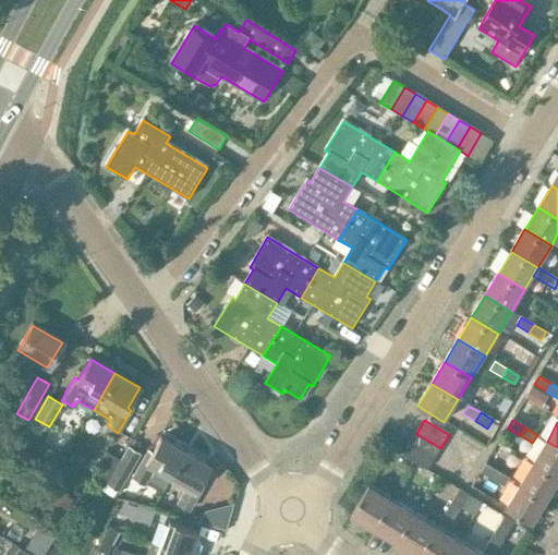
[(421,454),(433,461),(440,448),(416,434),(409,446),(421,454)]
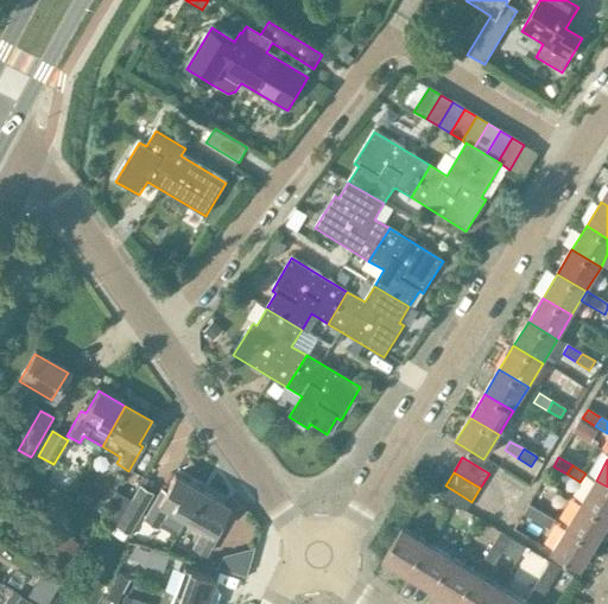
[(166,510),(185,521),(201,491),(175,476),(162,498),(158,496),(144,521),(156,528),(166,510)]
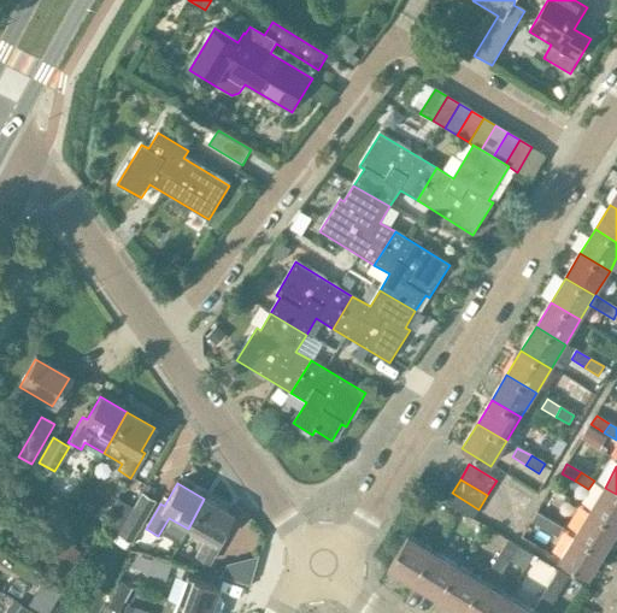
[(591,512),(616,528),(616,494),(605,488),(591,512)]
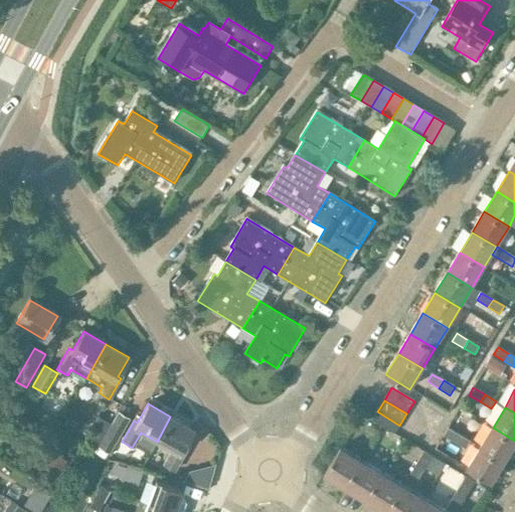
[(372,420),(383,428),(388,418),(377,411),(372,420)]
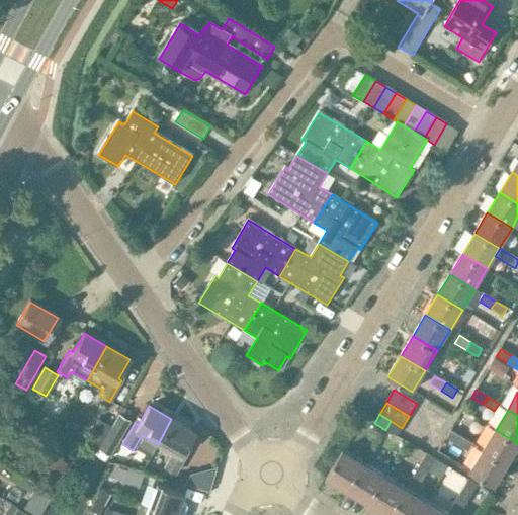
[(99,450),(109,455),(130,421),(119,415),(99,450)]
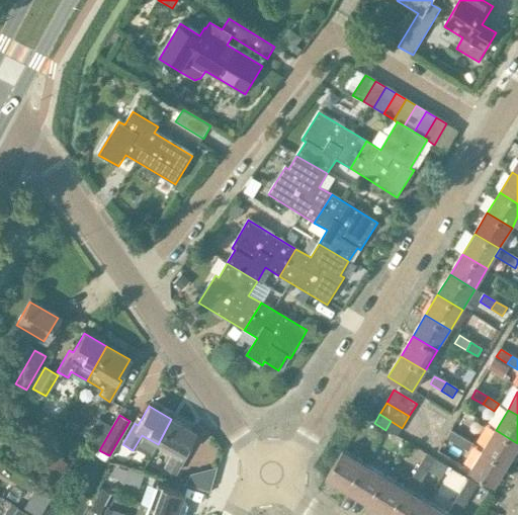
[(164,468),(175,475),(187,453),(183,451),(194,433),(171,419),(158,444),(173,452),(164,468)]
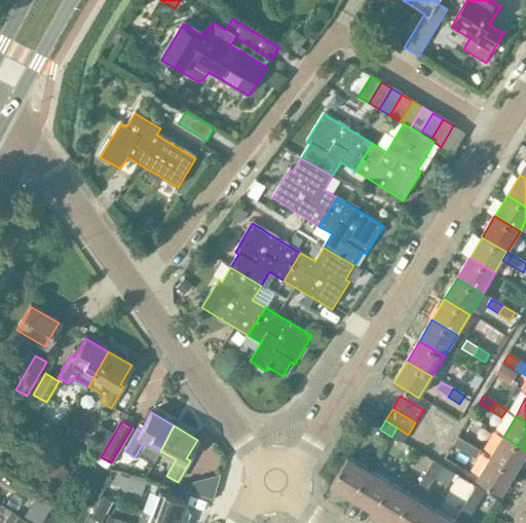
[(86,449),(100,456),(112,434),(100,426),(86,449)]
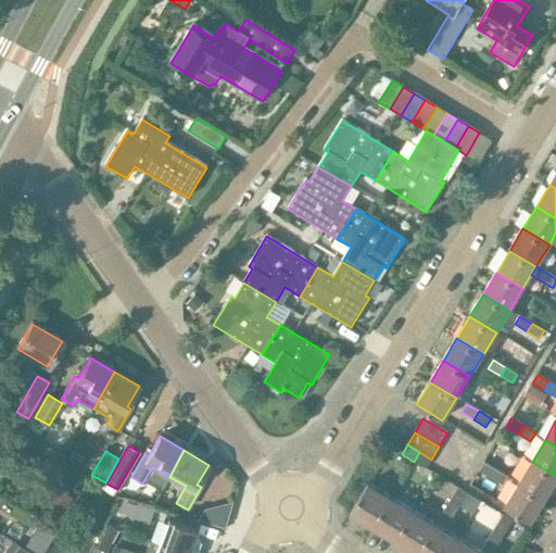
[(414,462),(426,468),(431,460),(419,452),(414,462)]
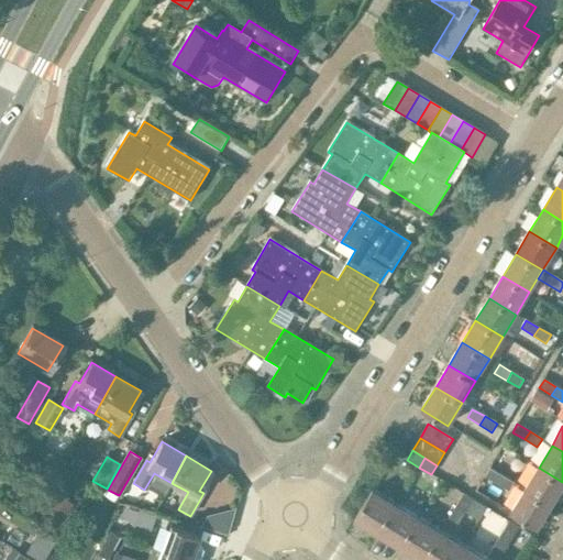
[(525,490),(552,506),(562,486),(562,482),(539,468),(525,490)]
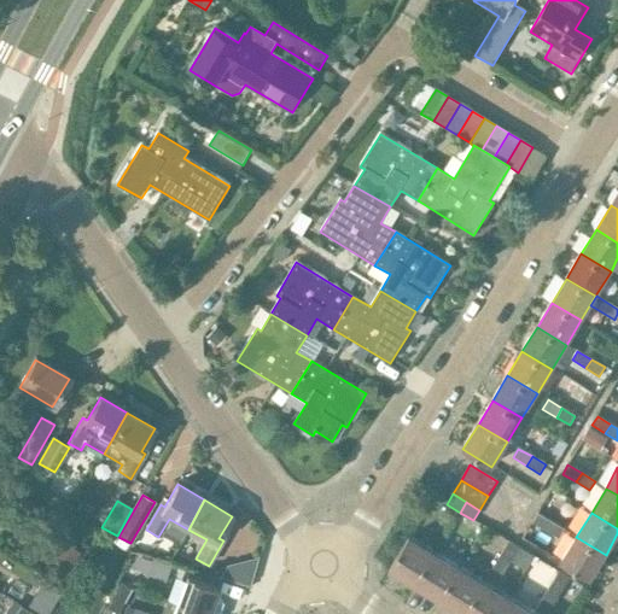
[(532,522),(546,531),(552,521),(538,514),(532,522)]
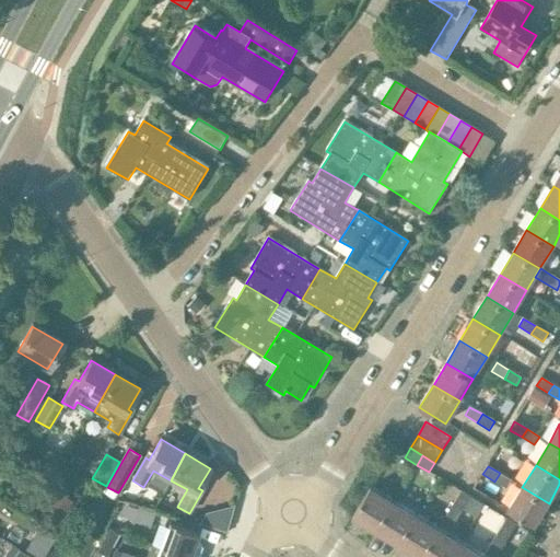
[(494,482),(508,489),(512,480),(500,473),(494,482)]
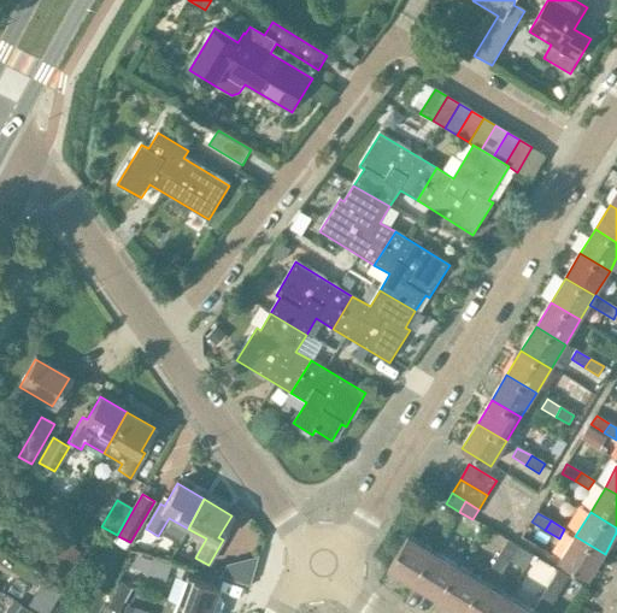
[(560,561),(589,579),(605,554),(575,536),(560,561)]
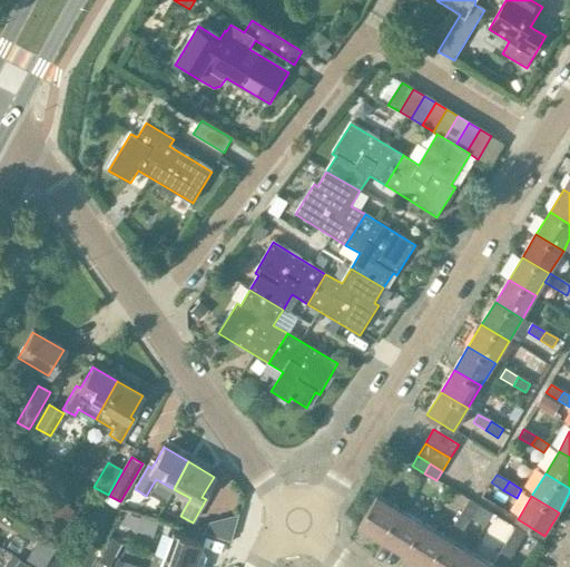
[(360,527),(383,540),(401,511),(377,497),(360,527)]
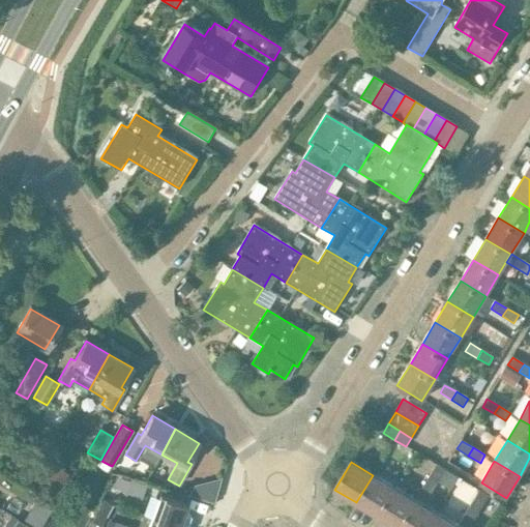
[(430,477),(439,482),(445,471),(437,465),(430,477)]
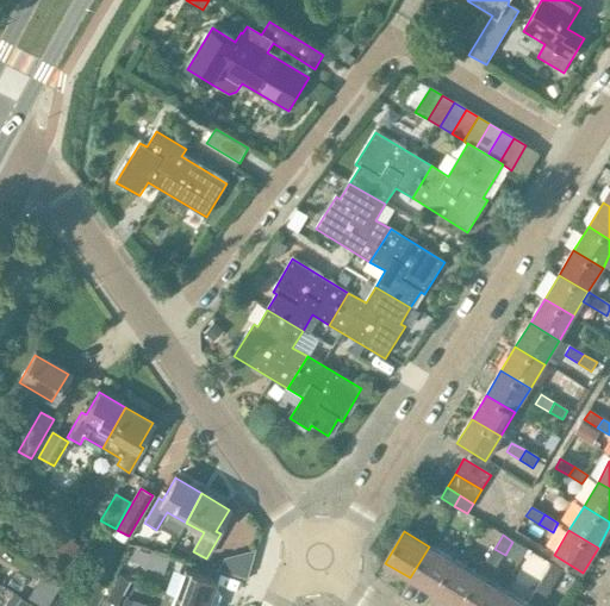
[(55,548),(47,562),(63,572),(78,548),(64,539),(58,550),(55,548)]
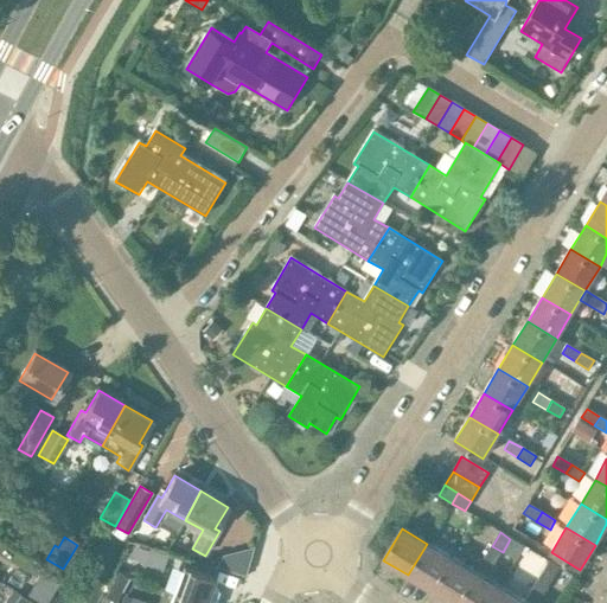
[(408,575),(433,590),(452,558),(427,544),(408,575)]
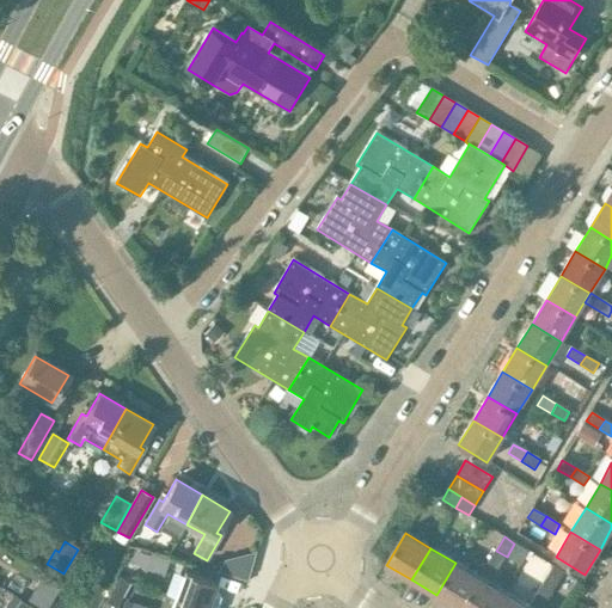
[(488,564),(499,570),(507,557),(496,551),(488,564)]
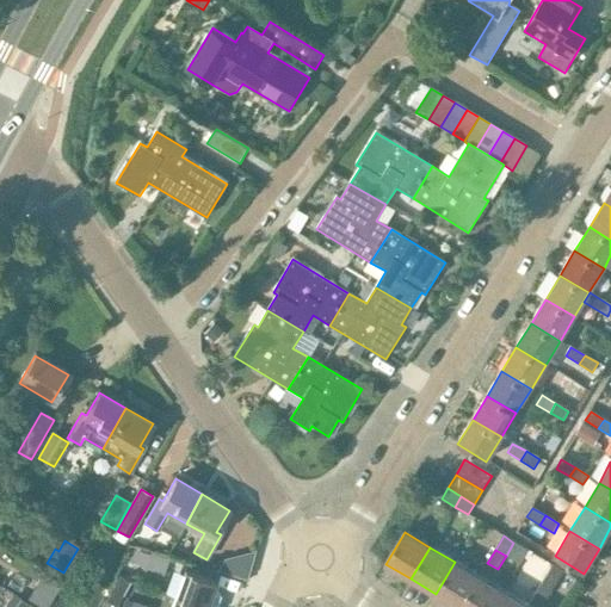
[(146,570),(162,576),(166,565),(149,559),(146,570)]
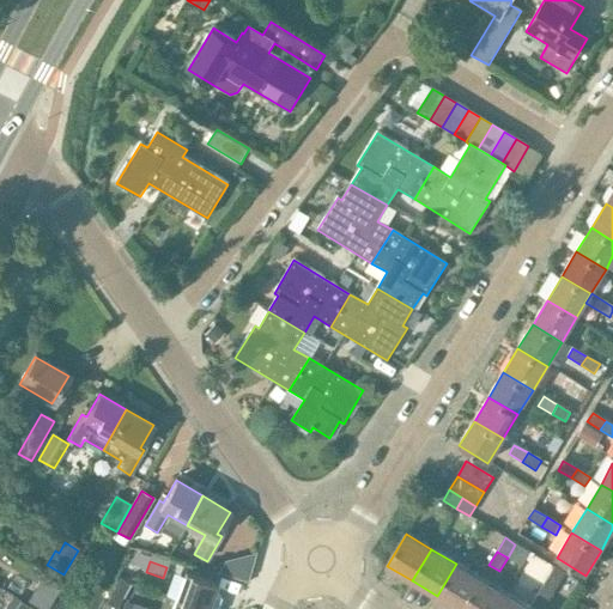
[(437,596),(457,608),(462,608),(480,579),(456,564),(437,596)]
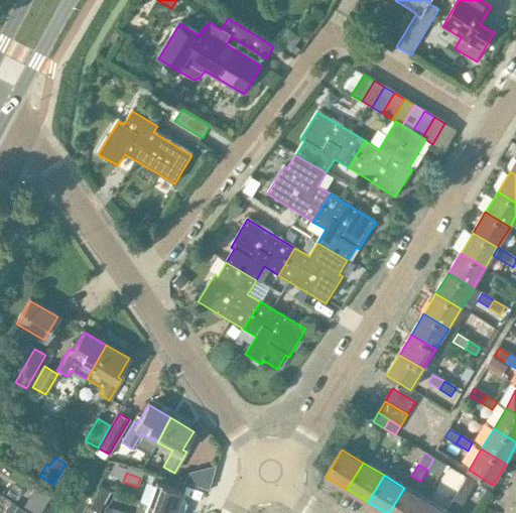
[(460,490),(469,495),(476,484),(467,478),(460,490)]
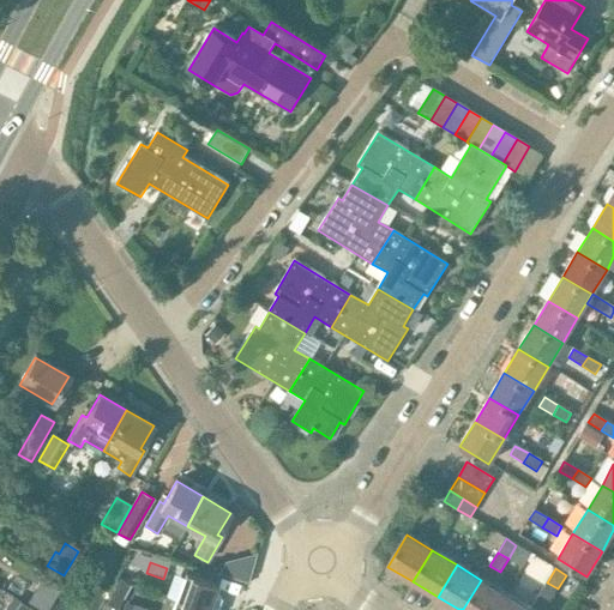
[(186,574),(175,603),(194,609),(216,609),(221,598),(212,596),(216,586),(186,574)]
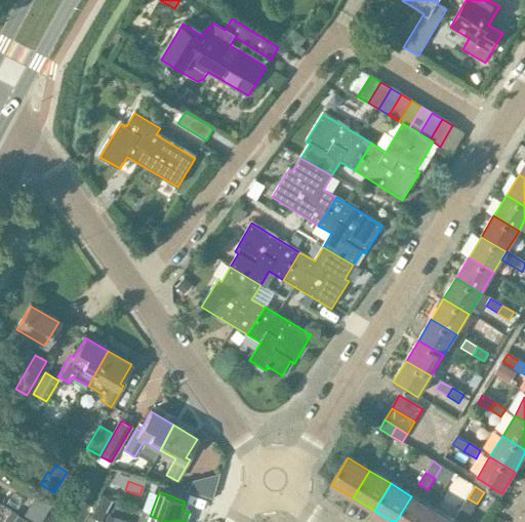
[(36,494),(24,516),(33,521),(41,521),(51,504),(36,494)]
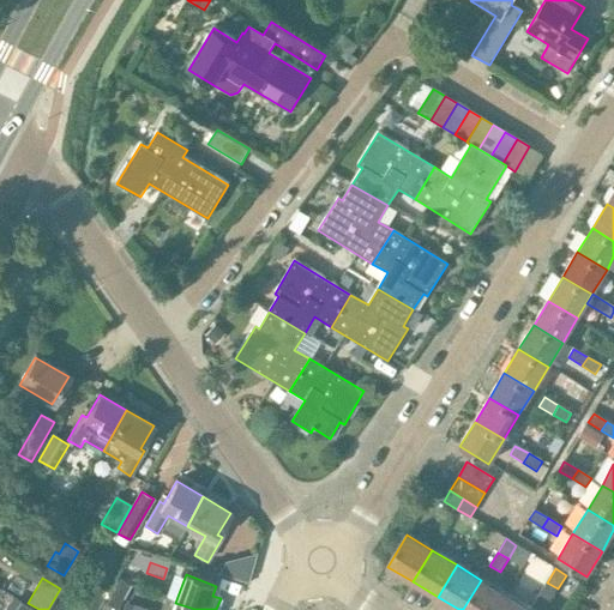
[(497,609),(506,595),(481,580),(463,609),(497,609)]
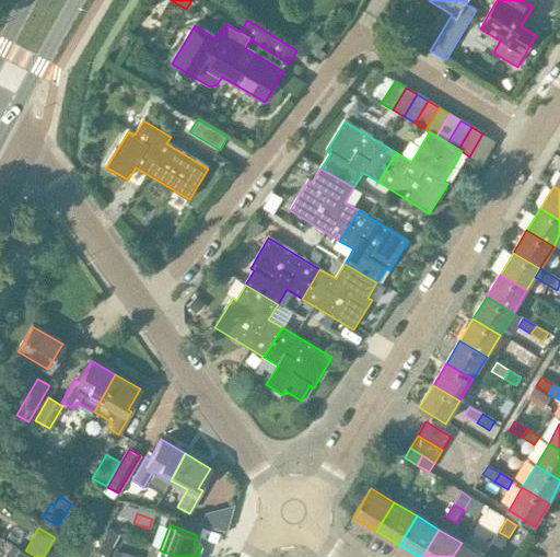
[(492,544),(501,549),(509,537),(499,532),(492,544)]
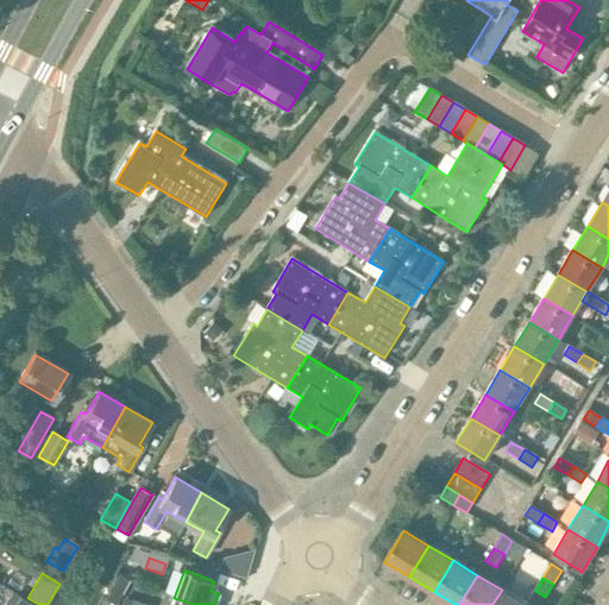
[(525,604),(502,590),(493,604),(525,604)]
